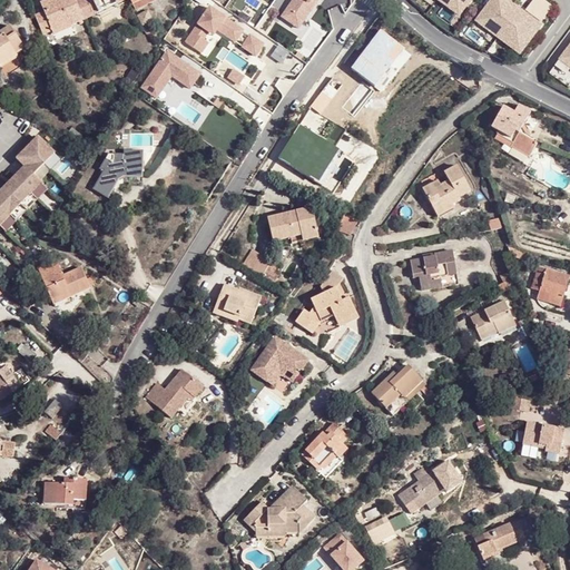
[(78,8),(75,1),(75,0),(47,0),(39,3),(43,12),(46,18),(36,21),(42,37),(51,32),(51,33),(70,26),(84,19),(78,8)]
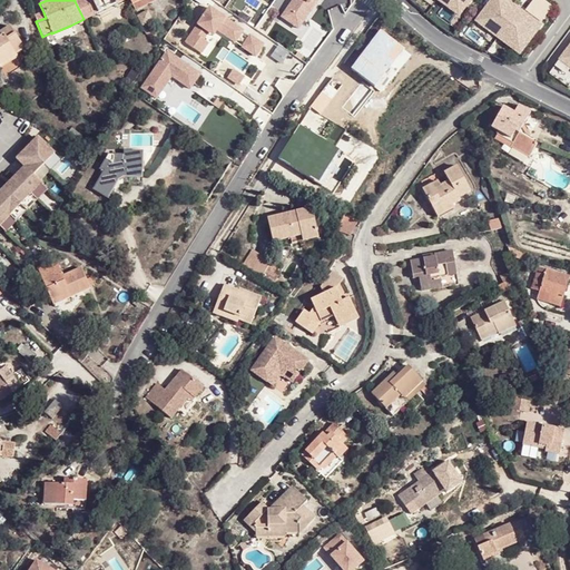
[(84,19),(98,12),(117,5),(126,0),(91,0),(92,0),(78,8),(84,19)]
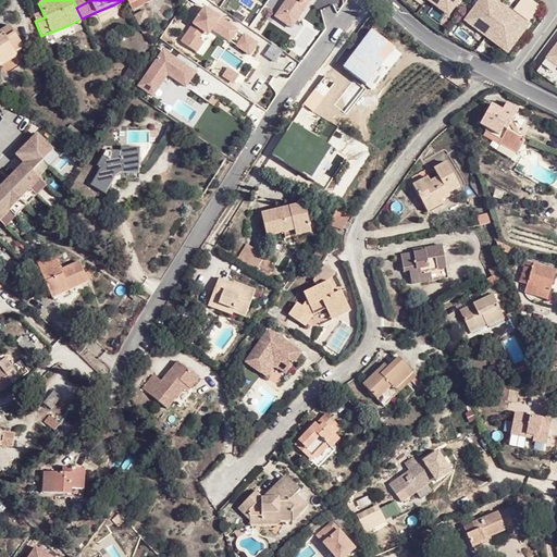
[(132,11),(153,0),(139,0),(130,5),(132,11)]
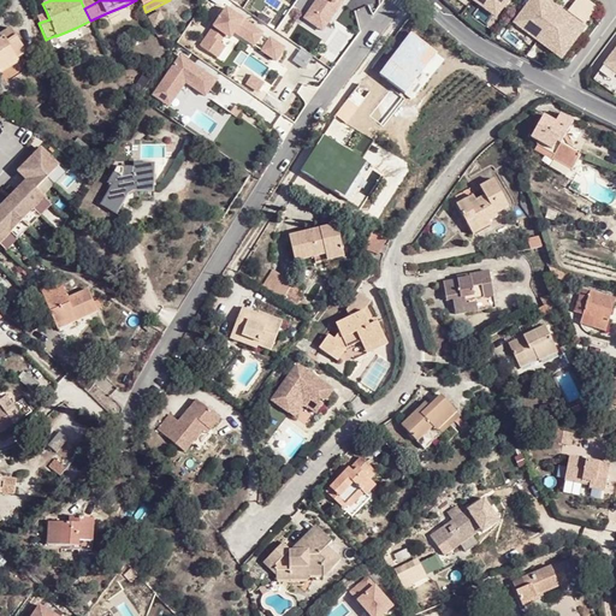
[(308,0),(298,15),(321,30),(341,0),(308,0)]
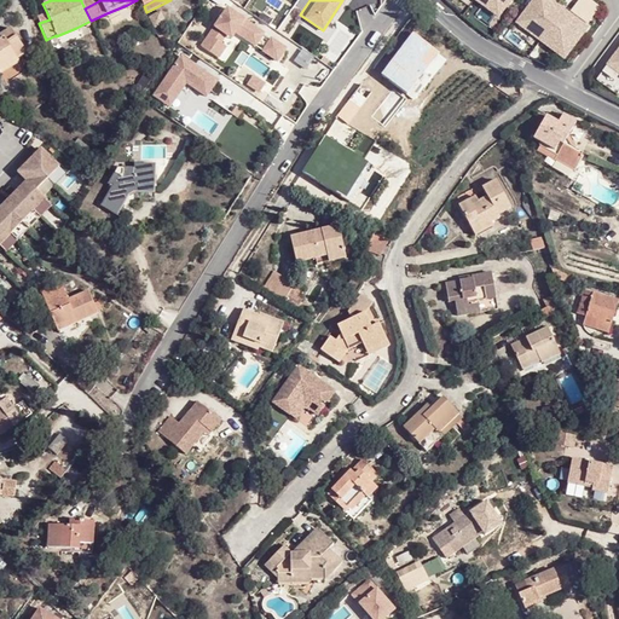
[(503,9),(492,0),(475,0),(497,16),(503,9)]
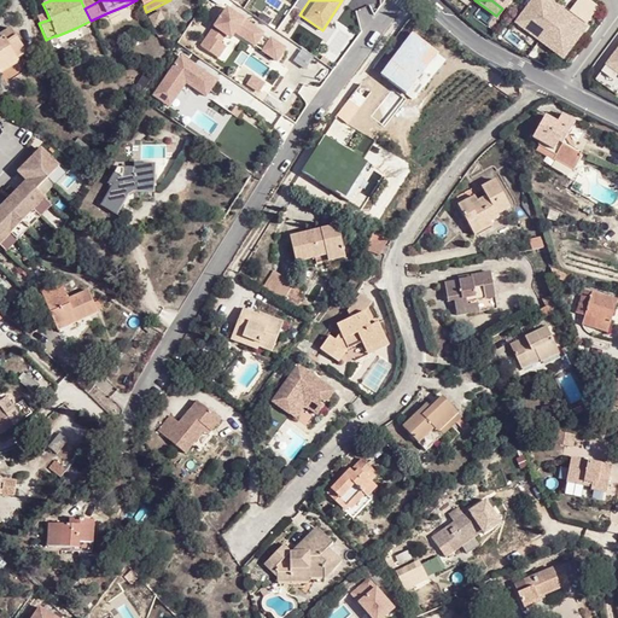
[(561,11),(547,0),(531,0),(531,1),(555,19),(561,11)]
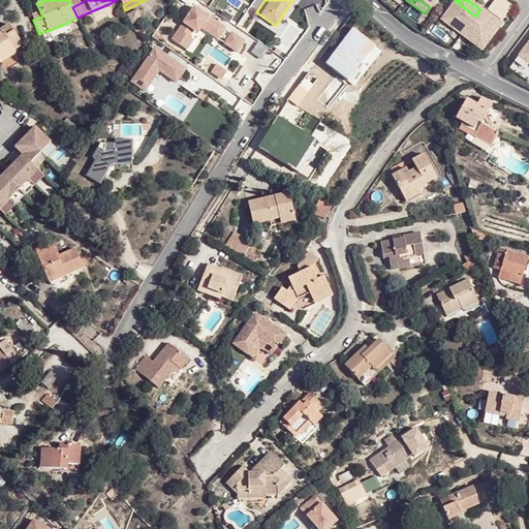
[(510,7),(501,0),(494,0),(487,10),(500,21),(510,7)]
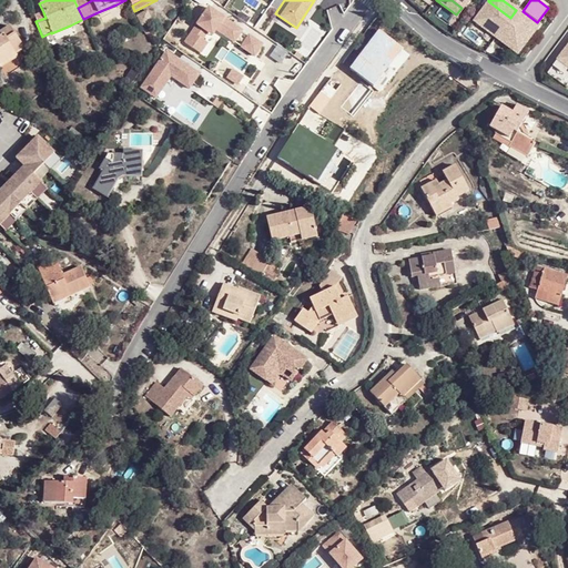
[(510,18),(488,1),(473,21),(496,38),(500,30),(510,18)]
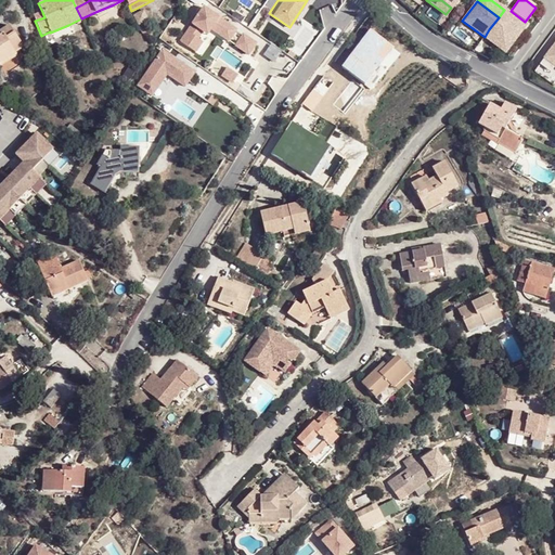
[(115,9),(114,4),(95,12),(97,17),(115,9)]
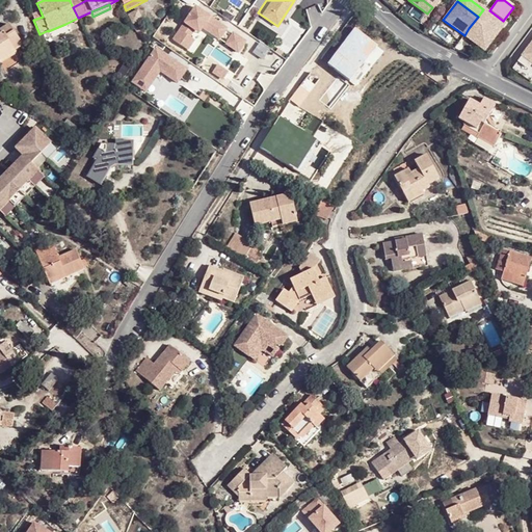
[(225,28),(193,7),(173,38),(187,49),(193,41),(188,37),(193,31),(197,33),(202,27),(218,38),(225,28)]
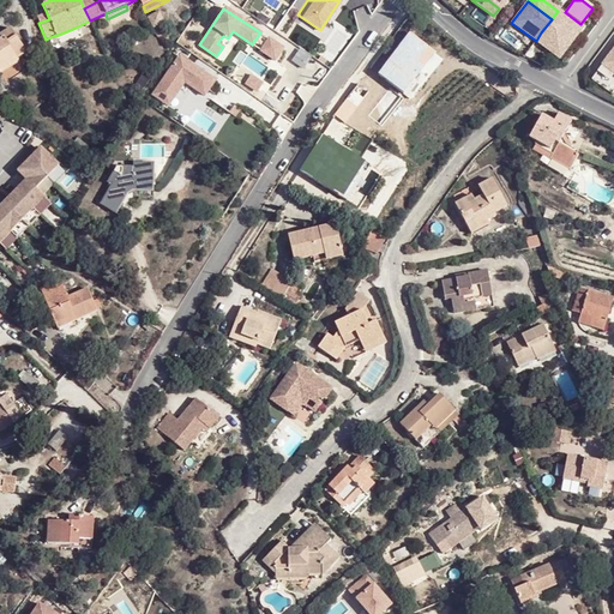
[(582,29),(558,11),(552,19),(541,32),(566,50),(582,29)]
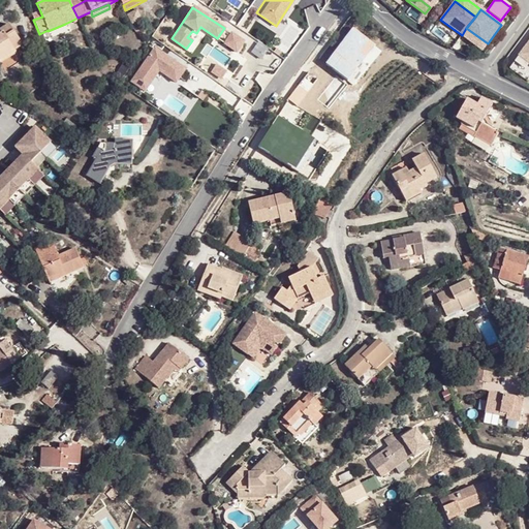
[(4,33),(0,35),(0,64),(4,72),(21,62),(14,51),(23,47),(9,24),(1,29),(4,33)]
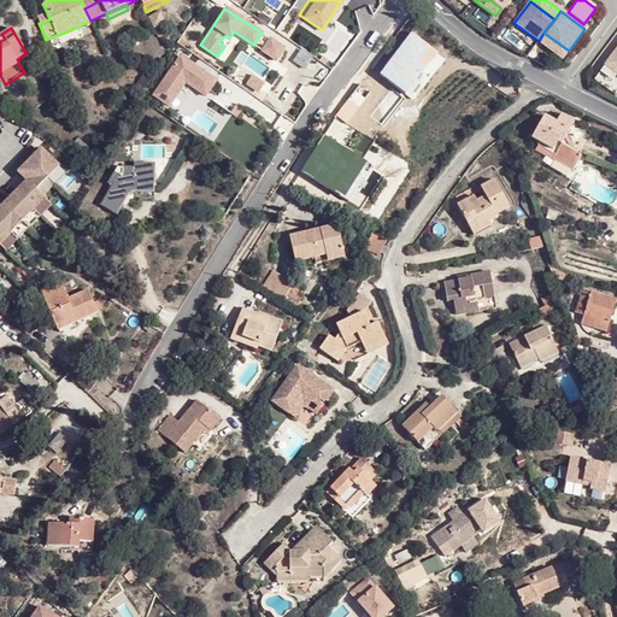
[(77,33),(76,28),(56,36),(58,40),(77,33)]
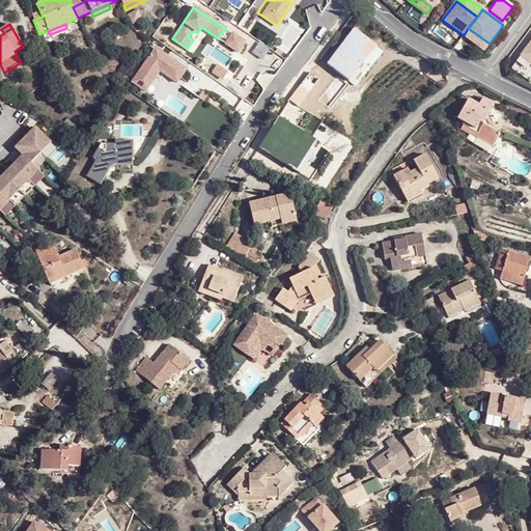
[(490,44),(468,28),(464,35),(483,51),(490,44)]
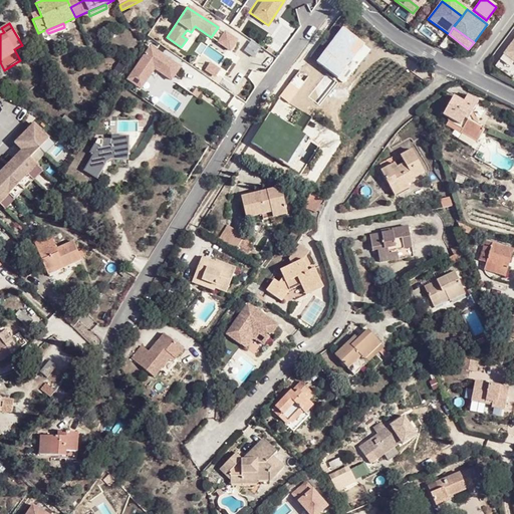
[(237,40),(224,32),(217,42),(230,50),(237,40)]
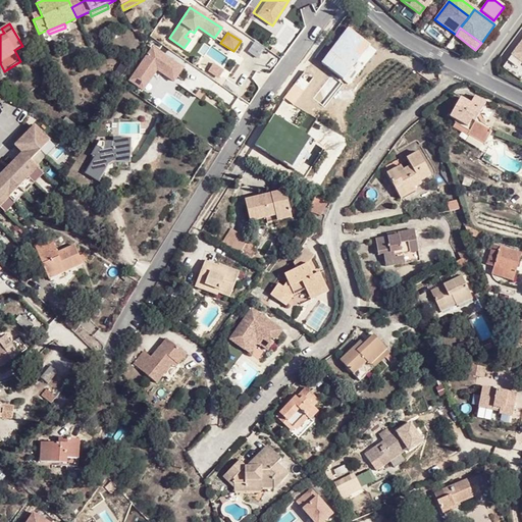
[(180,69),(165,58),(152,48),(128,81),(142,90),(156,70),(172,82),(180,69)]
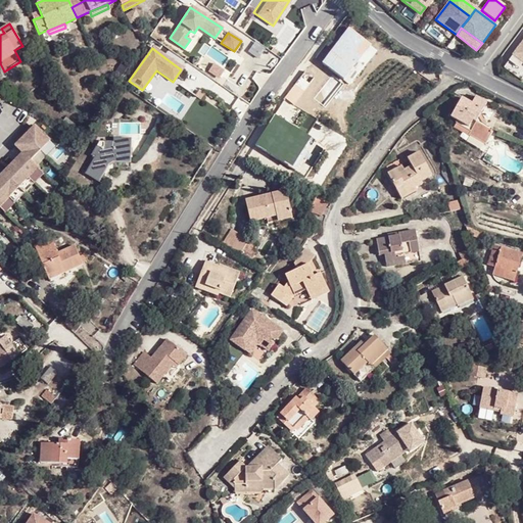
[(208,73),(218,79),(224,70),(214,64),(208,73)]
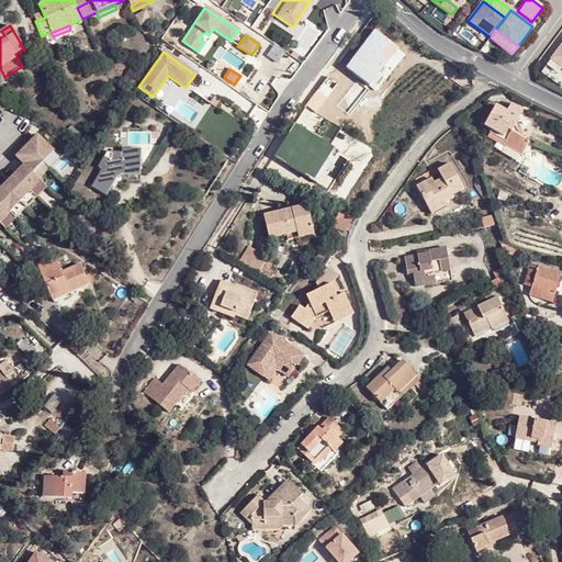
[(350,108),(359,115),(377,94),(368,87),(350,108)]
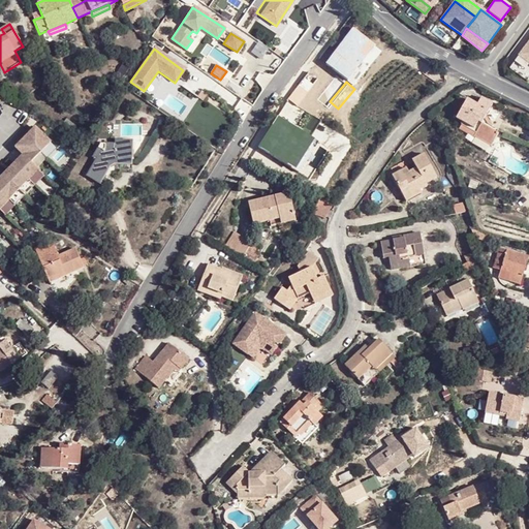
[(206,95),(195,88),(191,94),(201,101),(206,95)]
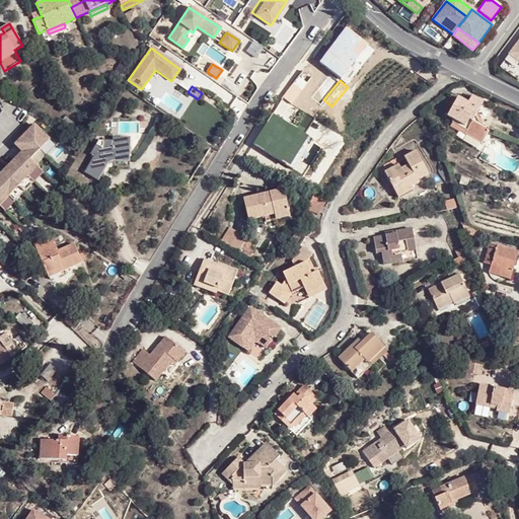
[(280,110),(305,127),(323,101),(310,92),(307,97),(303,95),(299,101),(290,94),(280,110)]
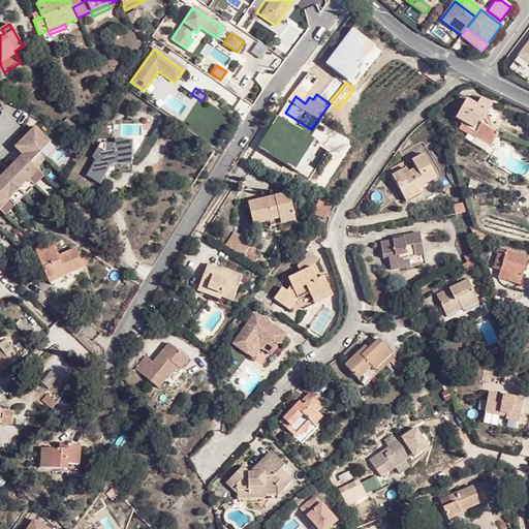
[(491,148),(498,134),(491,131),(487,129),(484,119),(486,116),(492,104),(479,98),(475,105),(466,99),(455,120),(462,124),(477,133),(474,138),(491,148)]
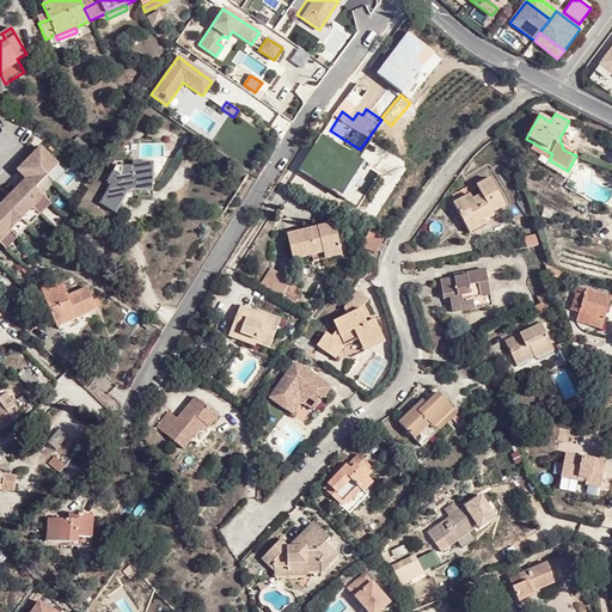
[(81,152),(86,145),(77,138),(72,146),(81,152)]
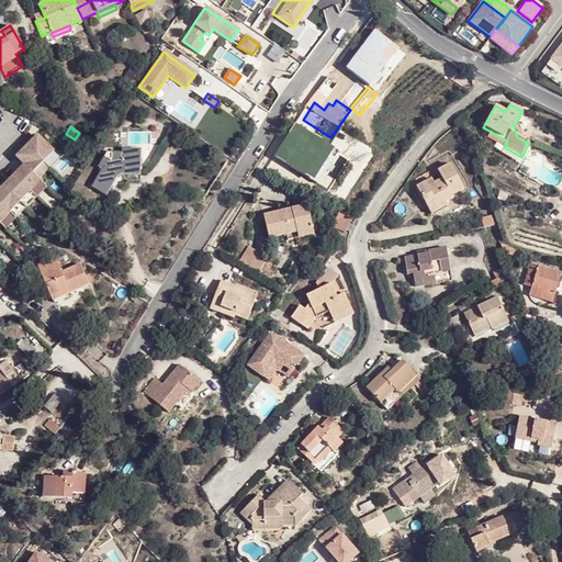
[(507,142),(491,132),(487,138),(503,148),(504,147),(507,142)]
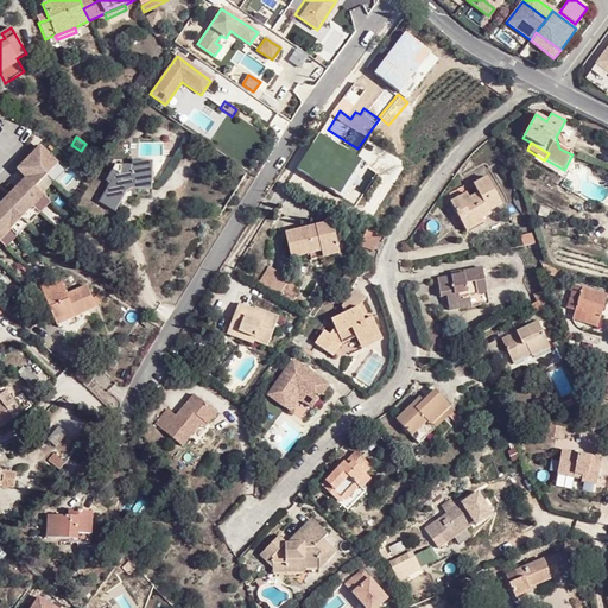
[(36,152),(30,158),(48,176),(58,164),(40,146),(36,152)]
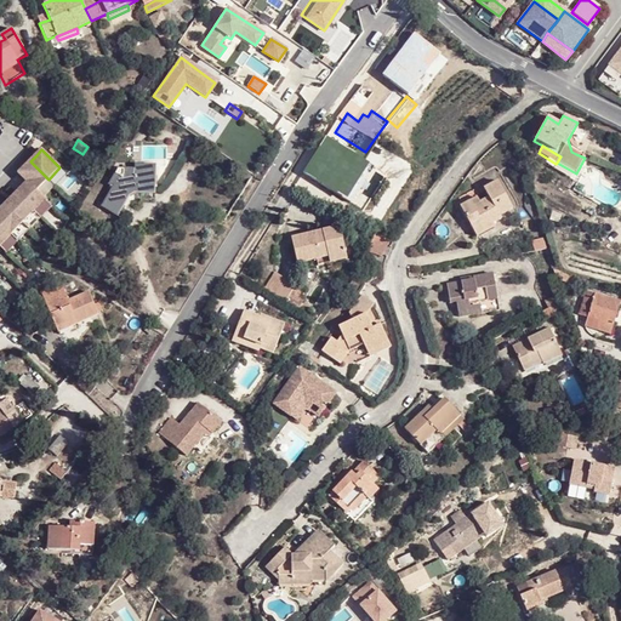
[(49,180),(30,161),(23,169),(18,174),(27,182),(36,192),(49,180)]
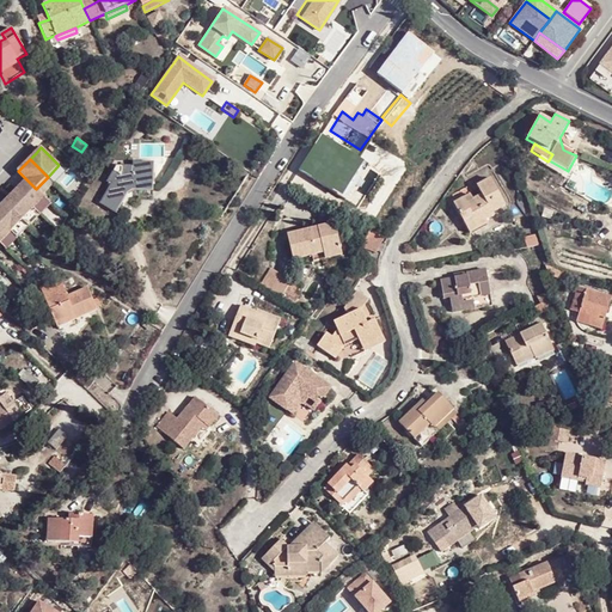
[(133,191),(152,193),(154,164),(133,163),(133,167),(116,167),(108,183),(110,184),(99,204),(116,214),(128,194),(133,191)]
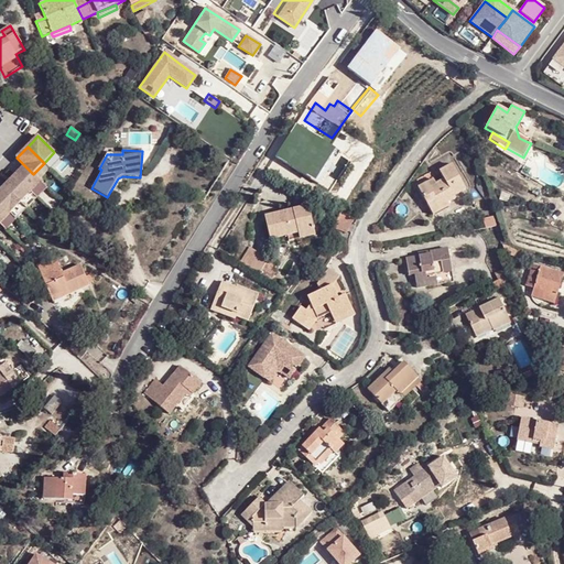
[(54,152),(44,163),(50,169),(60,158),(54,152)]
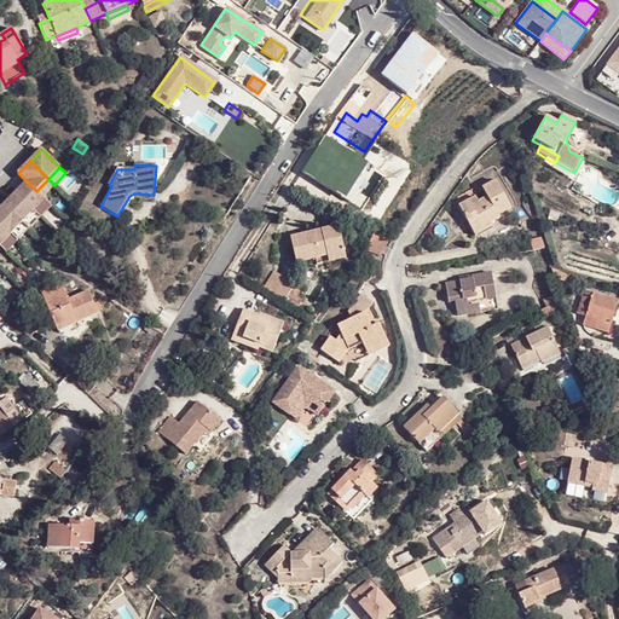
[(48,179),(36,191),(39,194),(42,197),(55,185),(48,179)]
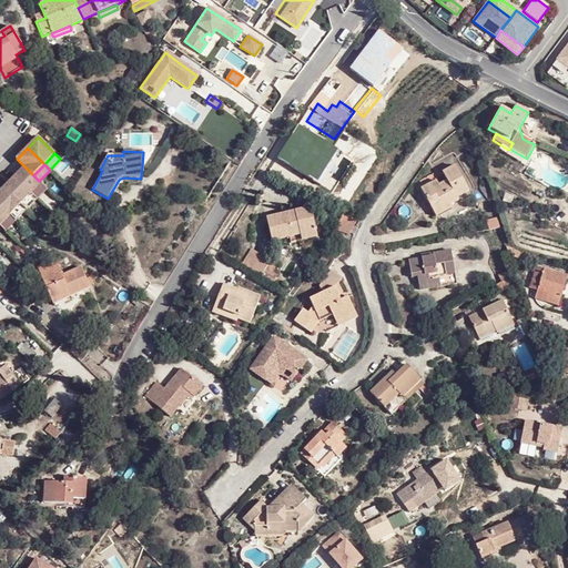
[(434,214),(450,205),(459,201),(457,198),(468,191),(455,165),(443,172),(447,181),(438,185),(433,189),(429,184),(421,190),(434,214)]
